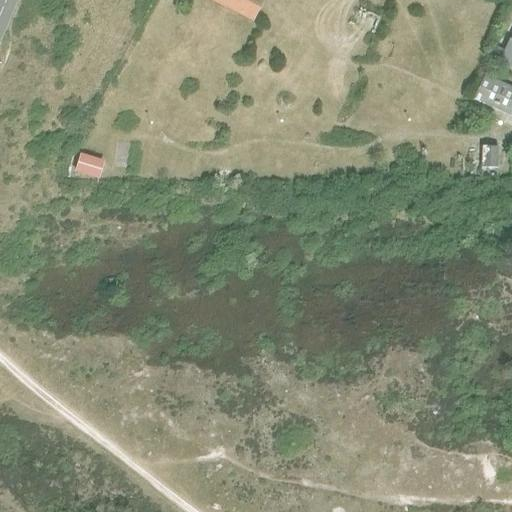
[(211,0),(252,21),(263,0),(211,0)]
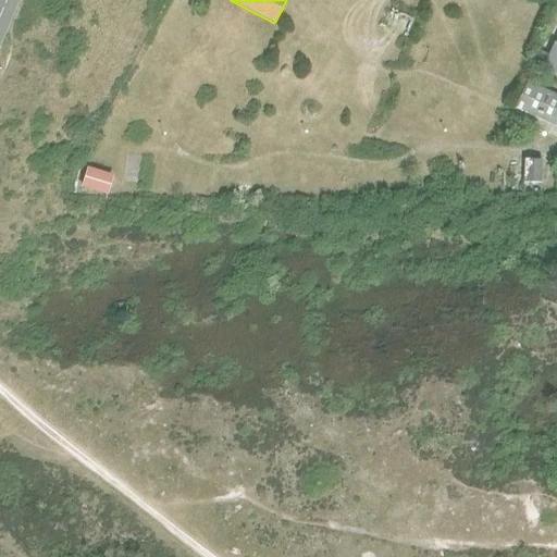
[(556,41),(556,44),(554,42),(542,66),(556,73),(556,41)]
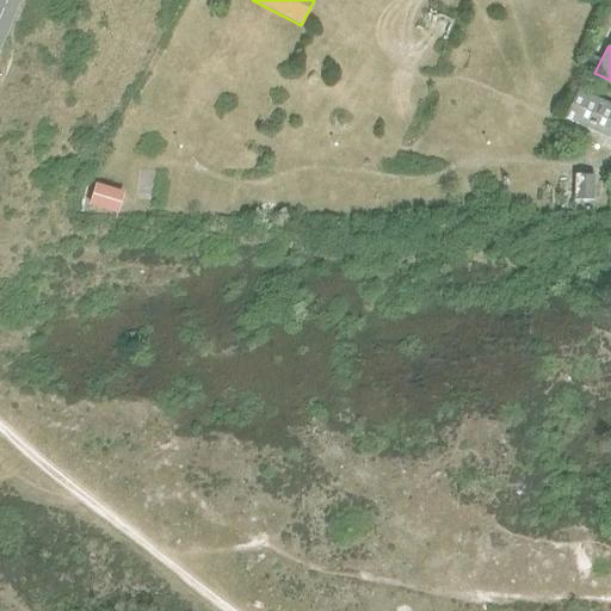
[(588,53),(584,63),(594,68),(599,57),(588,53)]
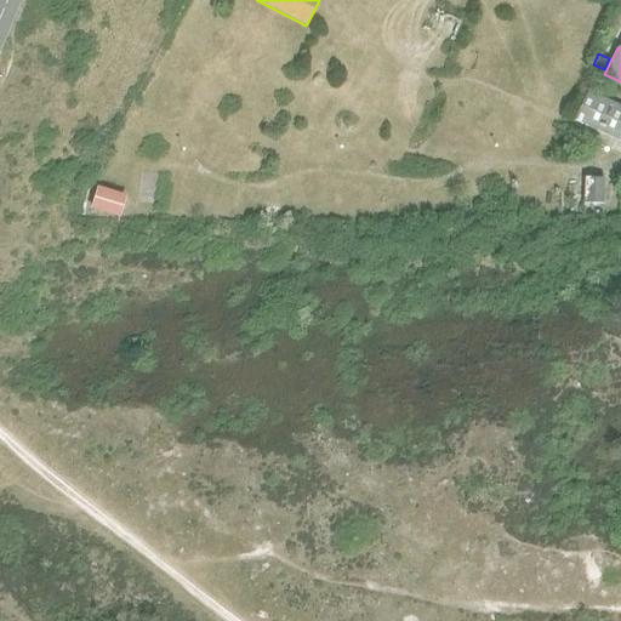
[(575,121),(620,142),(620,107),(588,92),(575,121)]
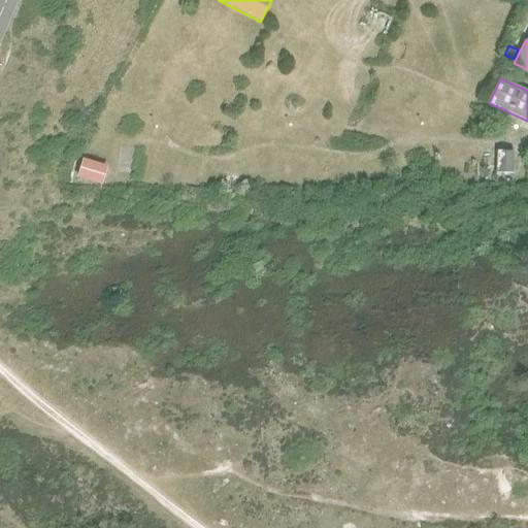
[(495,172),(514,173),(514,153),(496,152),(495,172)]
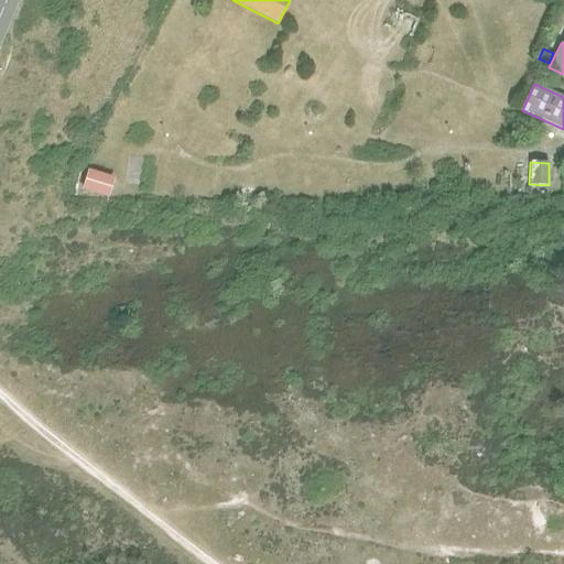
[(83,190),(108,197),(114,179),(88,171),(83,190)]
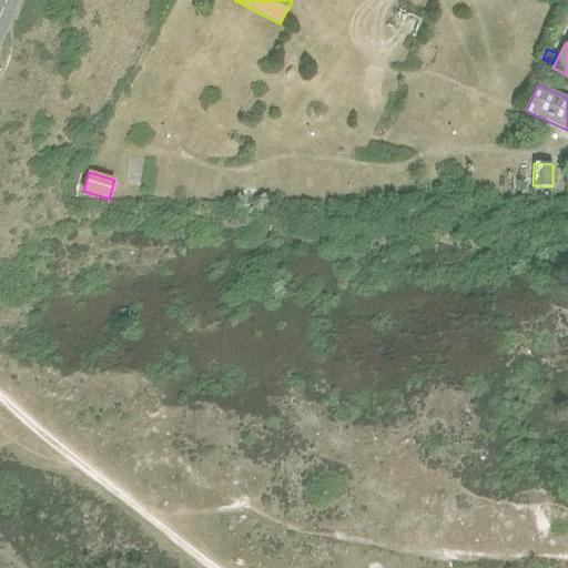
All buildings are outlined.
